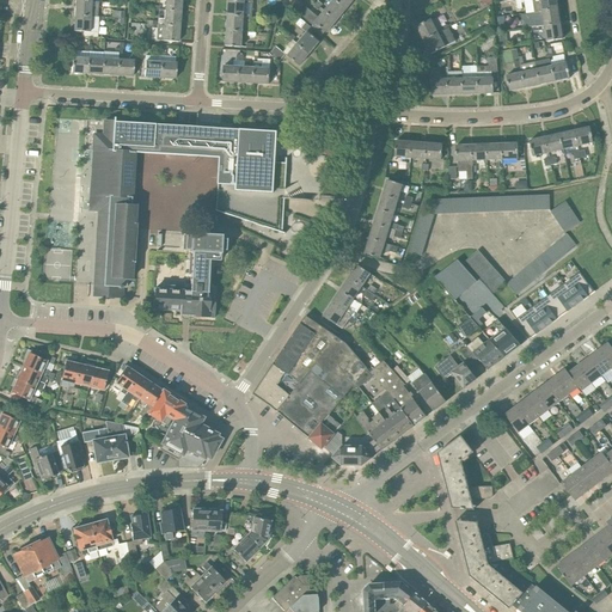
[(181,12),(182,0),(166,0),(166,12),(181,12)]
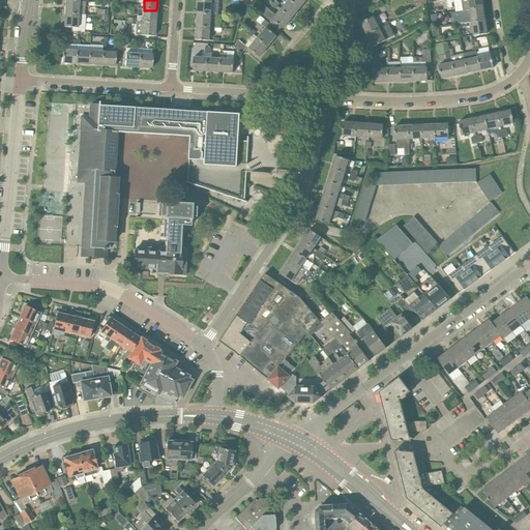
[(300,8),(289,0),(282,9),(292,18),(300,8)]
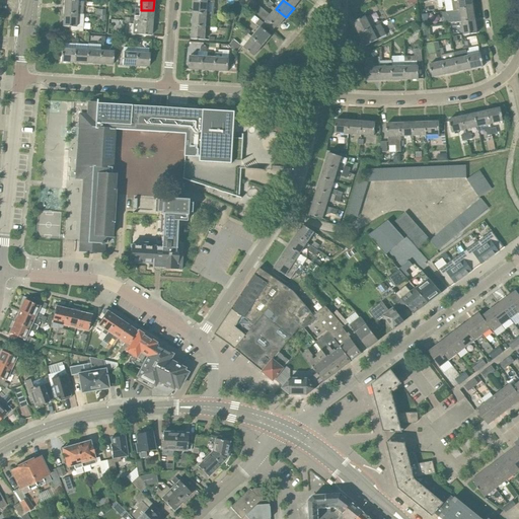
[(283,0),(294,8),(300,0),(283,0)]
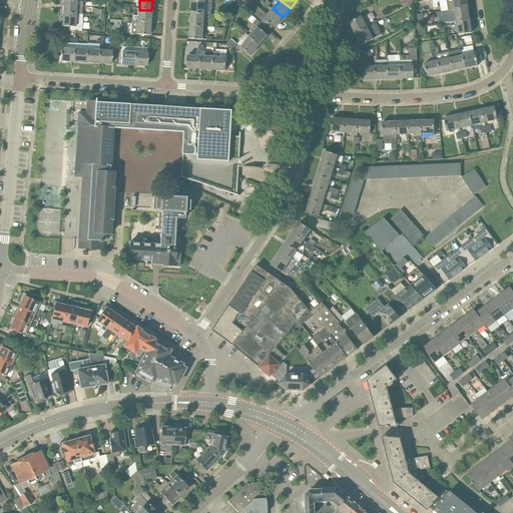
[(465,0),(446,0),(447,1),(448,10),(454,9),(467,7),(465,0)]
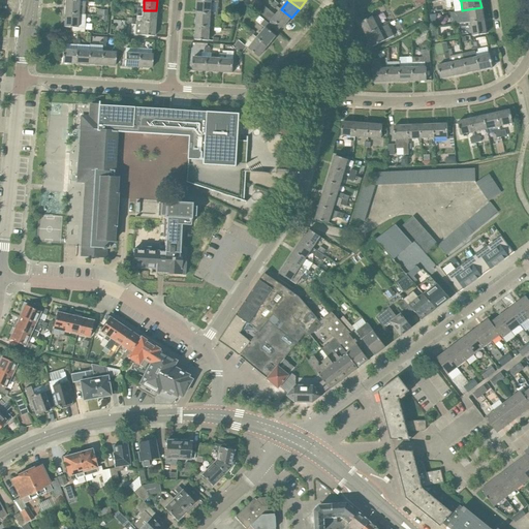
[(80,2),(66,1),(65,13),(84,16),(85,2),(84,2),(80,2)]
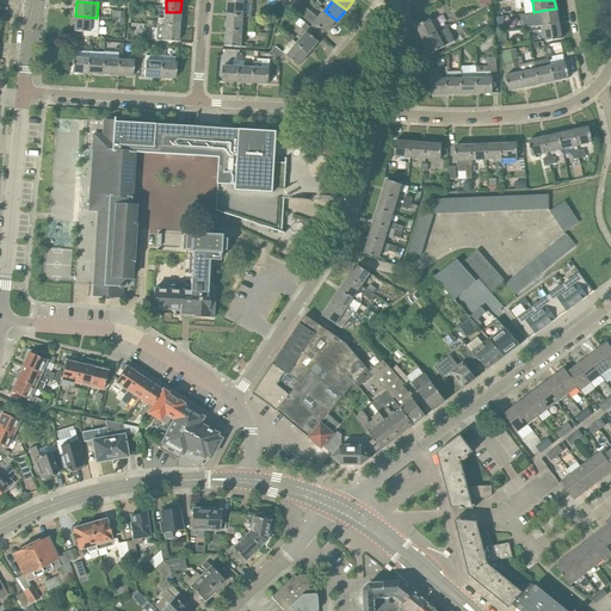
[(228,17),(244,18),(248,18),(251,18),(252,4),(244,2),(229,1),(228,17)]
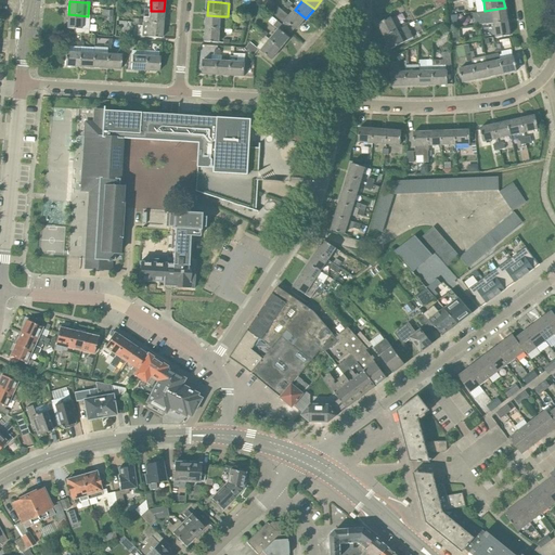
[(306,18),(295,10),(288,15),(278,7),(272,13),(284,24),(285,22),(296,30),(306,18)]
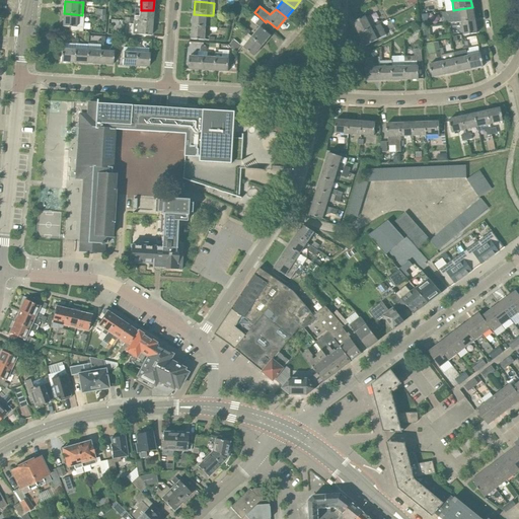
[(474,20),(472,7),(459,9),(453,10),(449,11),(451,23),(452,23),(457,23),(461,22),(474,20)]
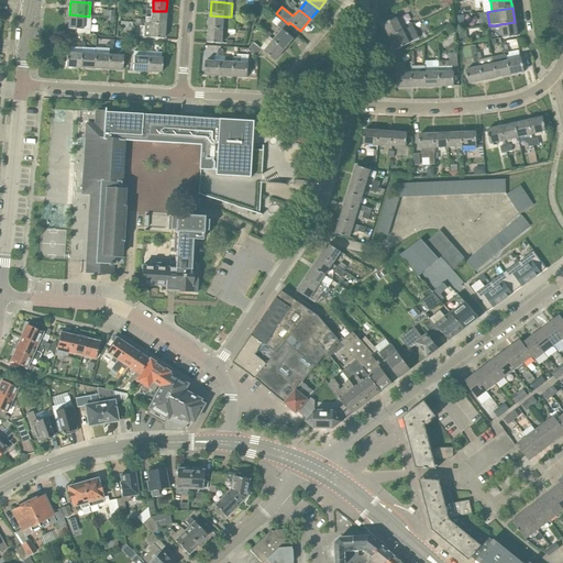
[(141,21),(140,23),(166,25),(166,11),(153,11),(152,18),(145,18),(145,21),(141,21)]
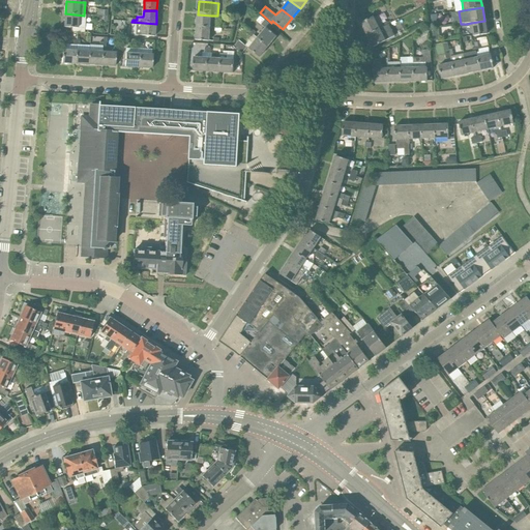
[(85,16),(84,16),(65,13),(64,27),(72,28),(72,32),(85,33),(85,16)]
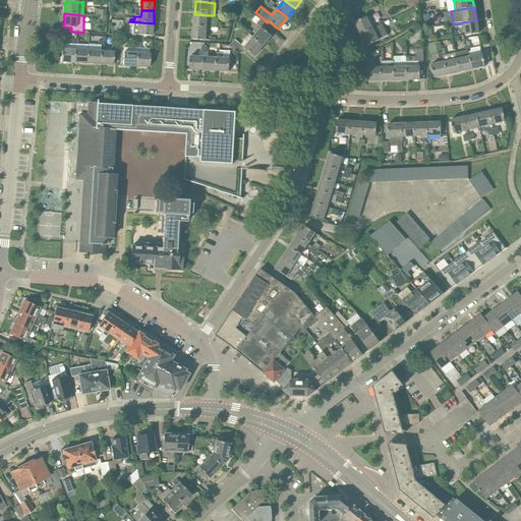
[(193,26),(207,27),(208,15),(194,14),(193,26)]
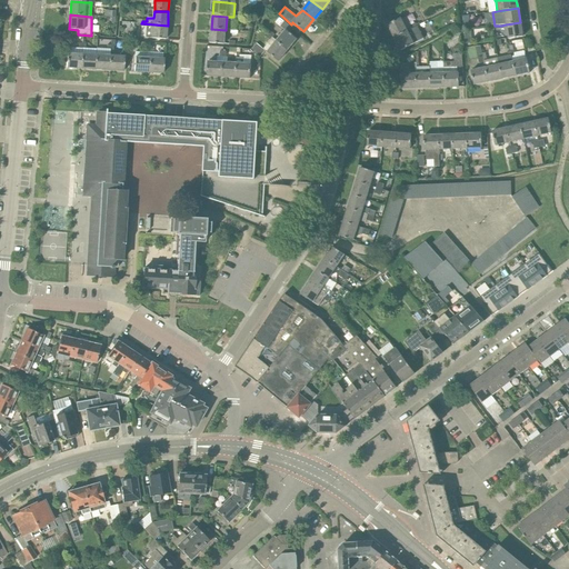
[(388,26),(395,38),(417,26),(416,23),(410,26),(406,17),(400,20),(400,19),(388,26)]
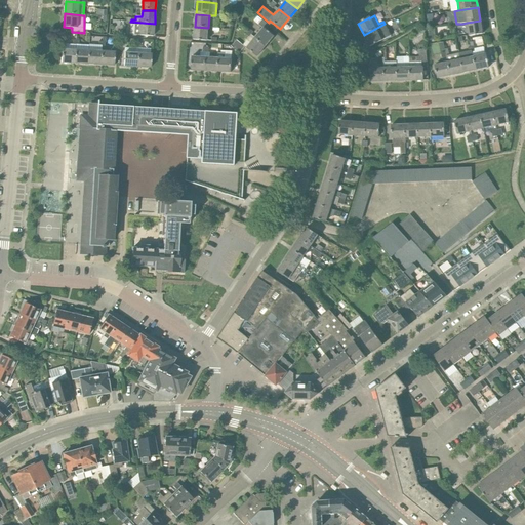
[(480,21),(467,23),(469,36),(482,34),(480,21)]
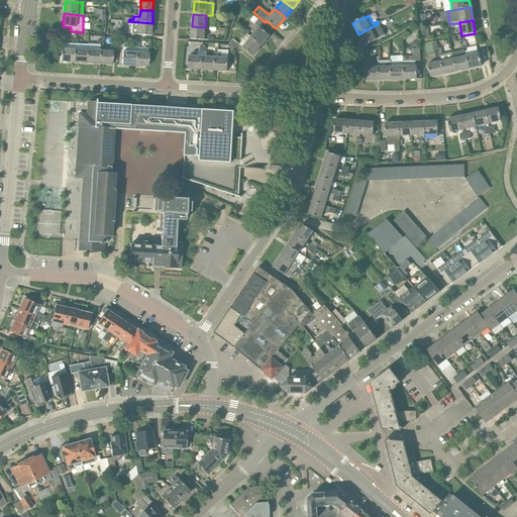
[(152,23),(128,21),(121,21),(121,23),(133,24),(132,33),(138,33),(138,35),(151,36),(152,23)]
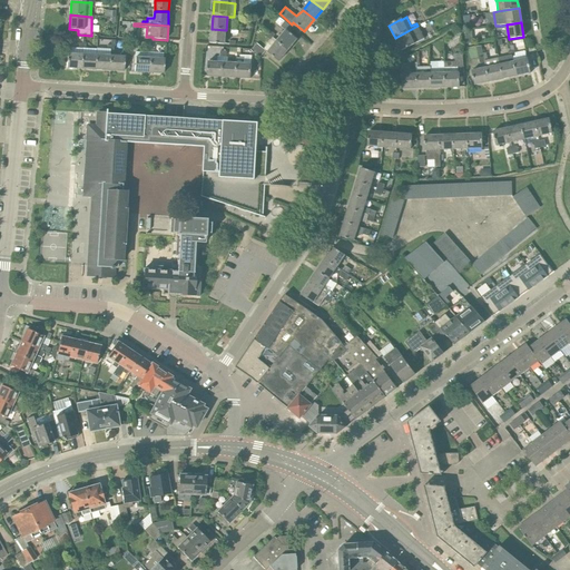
[(418,26),(395,38),(402,50),(424,39),(418,26)]
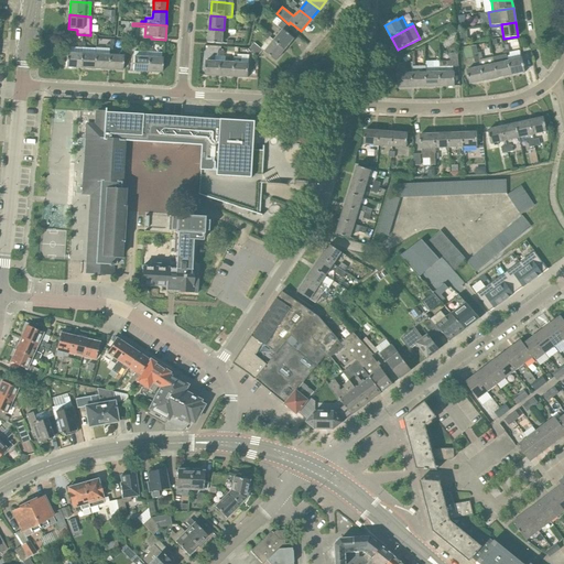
[(224,30),(209,29),(208,43),(223,44),(224,30)]
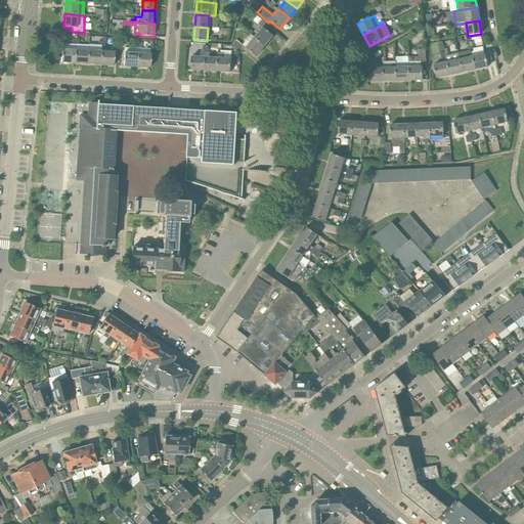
[(263,28),(255,38),(265,46),(273,36),(263,28)]
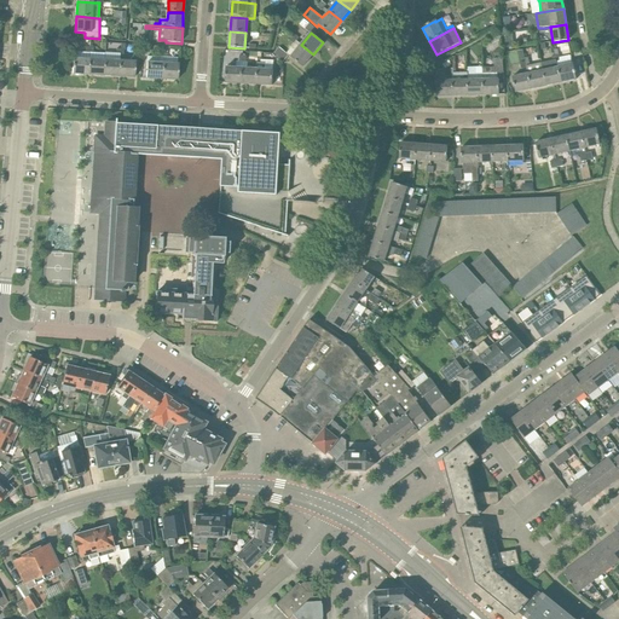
[(301,45),(296,41),(291,38),(290,40),(294,44),(291,47),(296,51),(291,57),(304,67),(313,55),(301,45)]
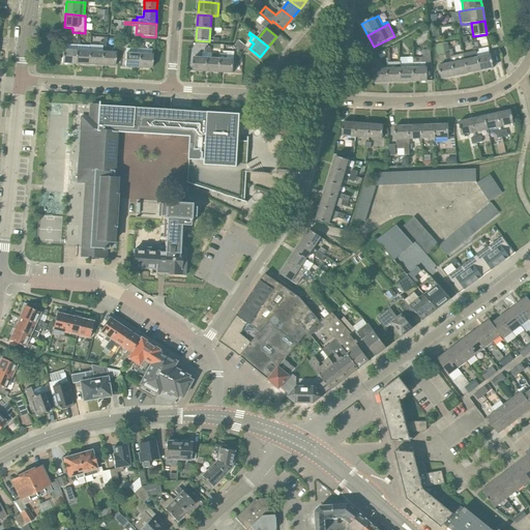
[(242,53),(247,48),(239,40),(234,46),(242,53)]
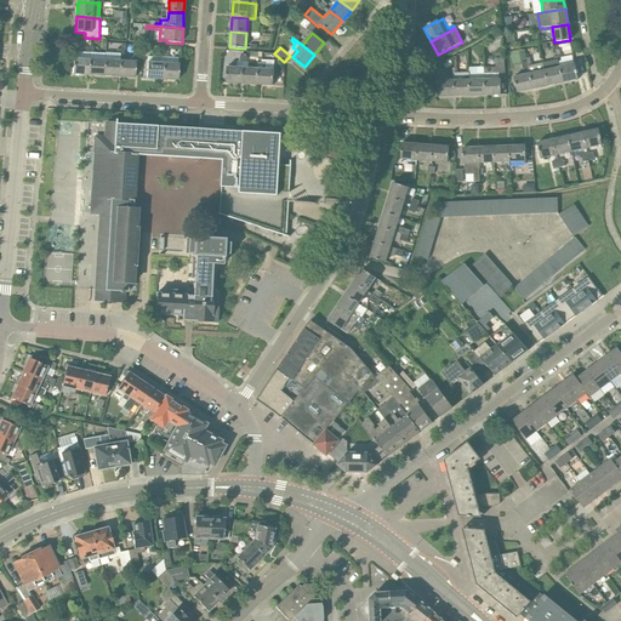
[(241,84),(243,68),(243,62),(244,56),(239,56),(239,62),(237,62),(237,68),(227,68),(227,83),(241,84)]
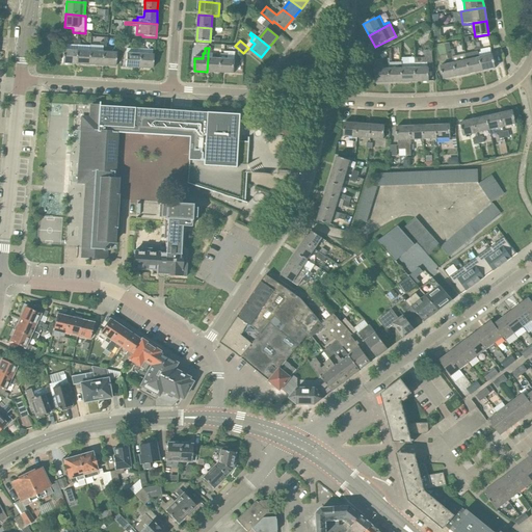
[(221,49),(220,59),(220,73),(234,73),(235,60),(228,59),(228,54),(224,54),(224,49),(221,49)]
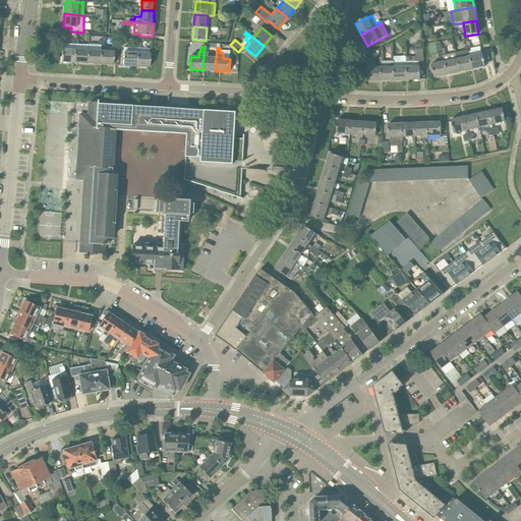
[(74,63),(75,50),(62,49),(61,62),(74,63)]
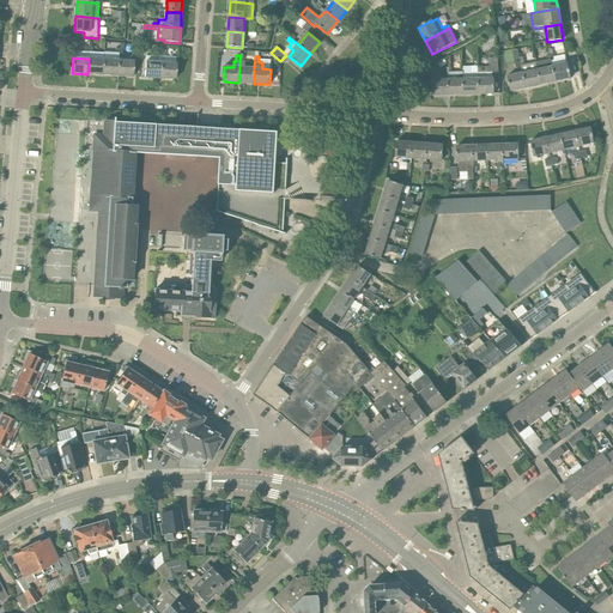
[(541,85),(538,71),(536,62),(525,65),(523,58),(520,58),(520,62),(522,67),(523,73),(526,87),(541,85)]
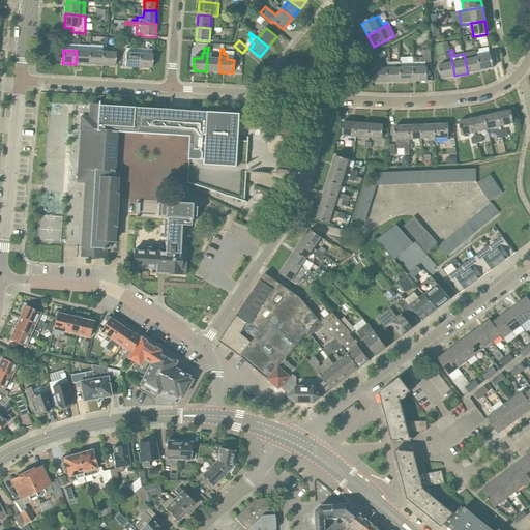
[(89,64),(89,52),(77,51),(76,64),(89,64)]
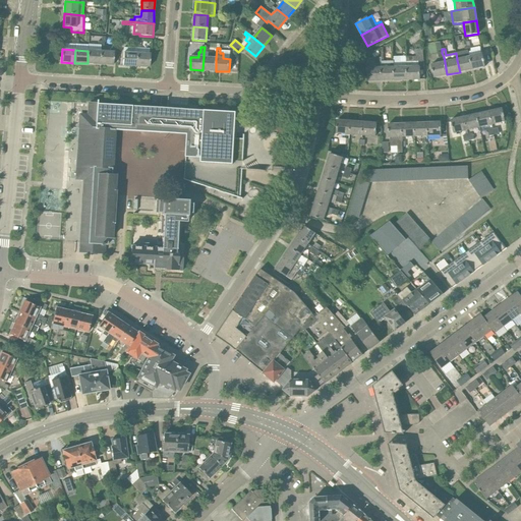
[(100,64),(101,51),(88,51),(88,63),(100,64)]
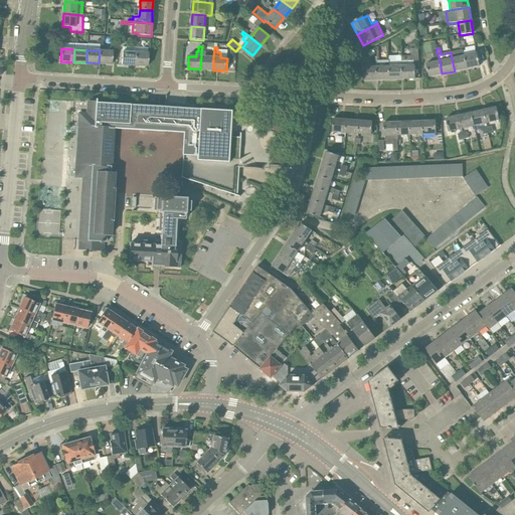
[(100,50),(99,63),(112,64),(113,51),(100,50)]
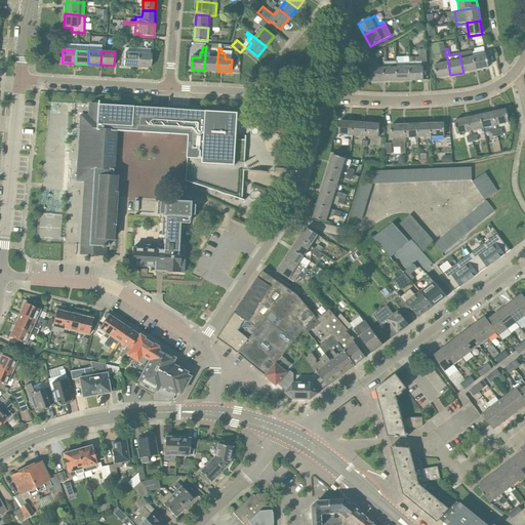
[(137,67),(138,53),(125,53),(124,66),(137,67)]
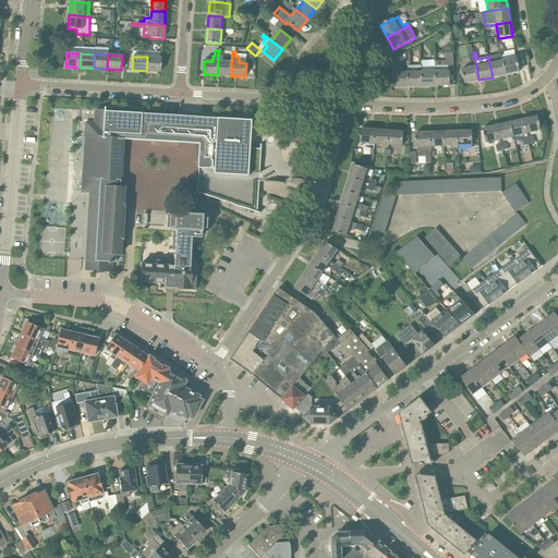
[(147,57),(146,71),(160,72),(161,58),(147,57)]
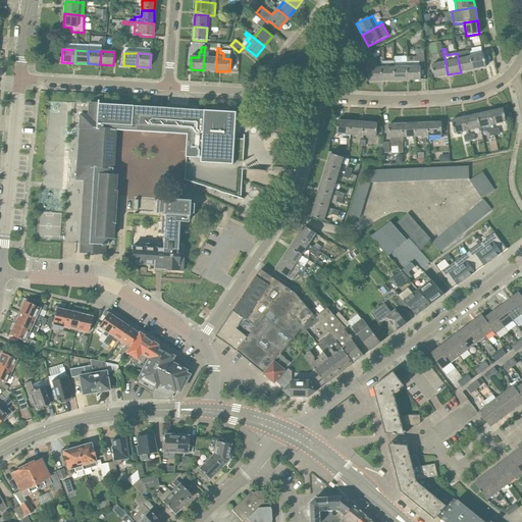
[(483,54),(470,57),(473,69),(486,67),(483,54)]
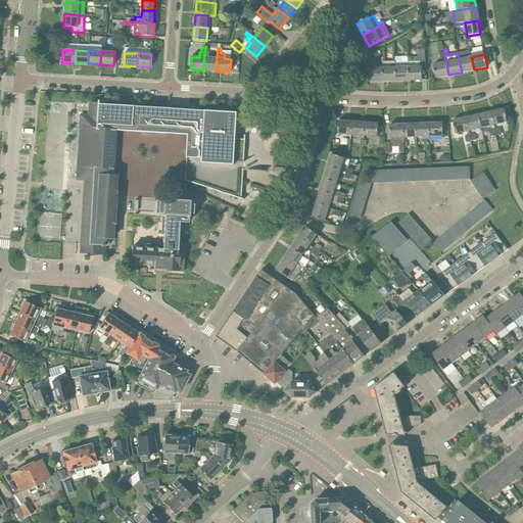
[(217,72),(217,58),(204,57),(203,70),(217,72)]
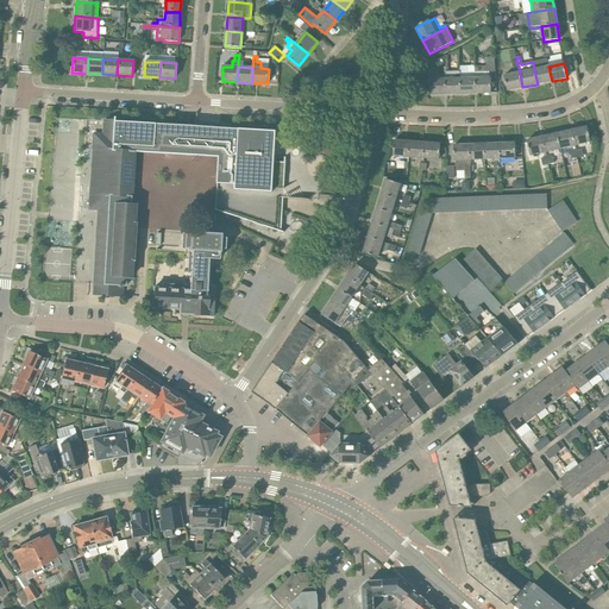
[(552,81),(548,67),(534,70),(538,85),(552,81)]
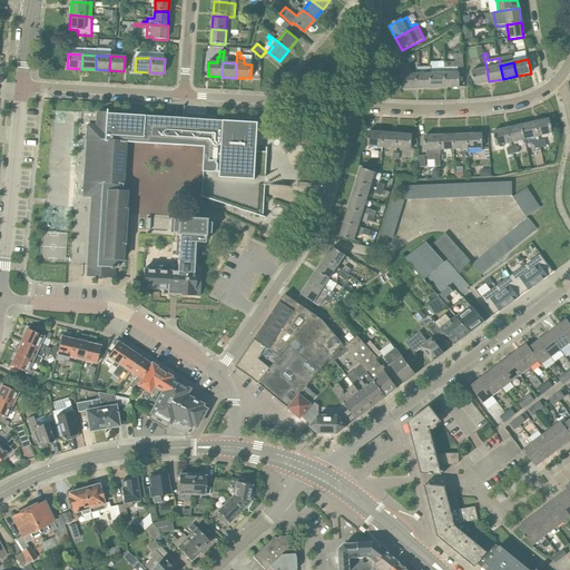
[(487,68),(472,71),(475,85),(489,81),(487,68)]
